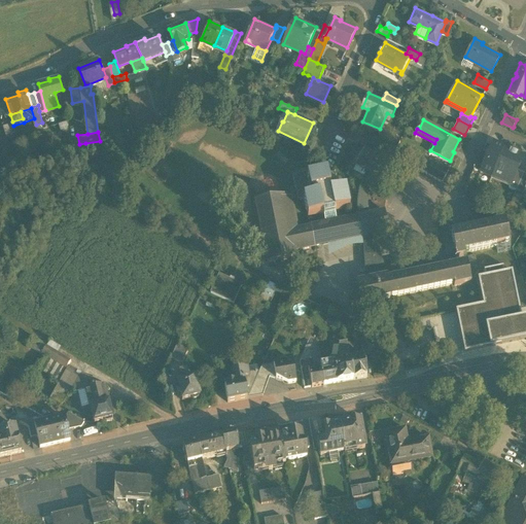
[(349,137),(360,143),(362,137),(352,132),(349,137)]
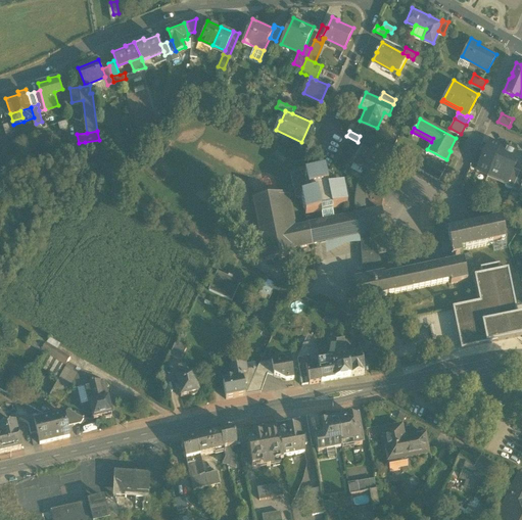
[(86,147),(85,142),(79,143),(77,134),(69,136),(72,149),(86,147)]
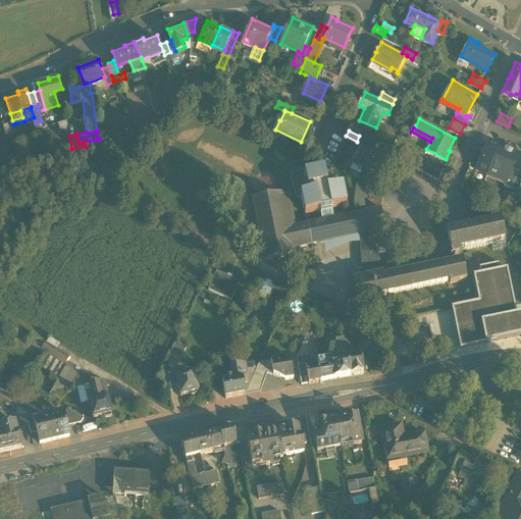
[(484,151),(476,168),(487,172),(501,143),(489,138),(484,151)]
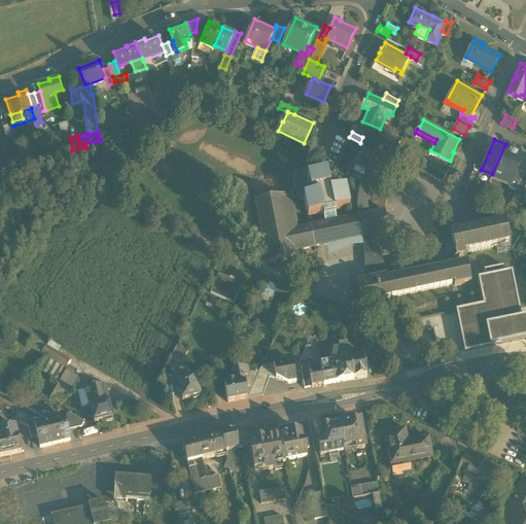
[(512,180),(513,181),(518,168),(522,159),(519,158),(518,153),(519,150),(518,149),(519,149),(518,147),(515,146),(513,147),(505,144),(492,174),(502,178),(504,177),(512,180)]
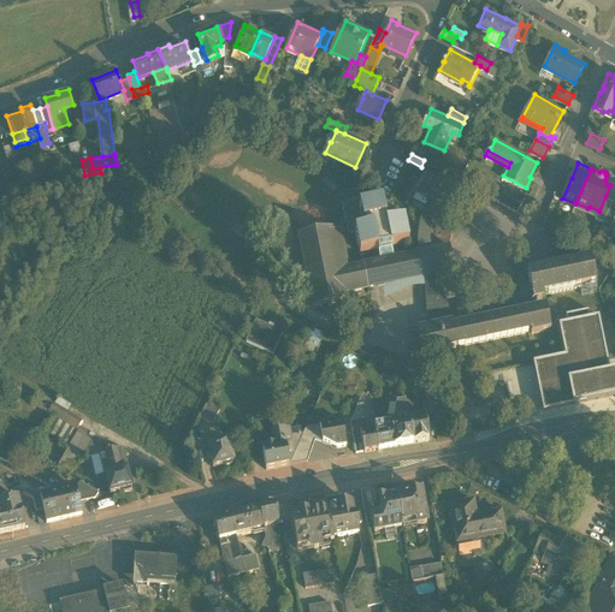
[(431,198),(439,203),(449,185),(426,173),(417,191),(431,198)]
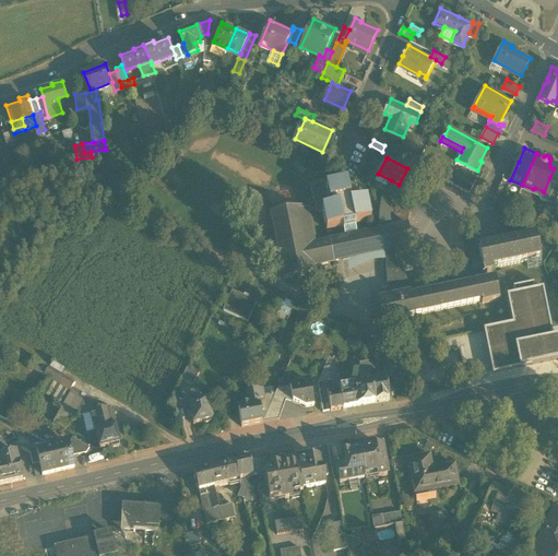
[(519,162),(511,158),(503,177),(510,180),(519,162)]
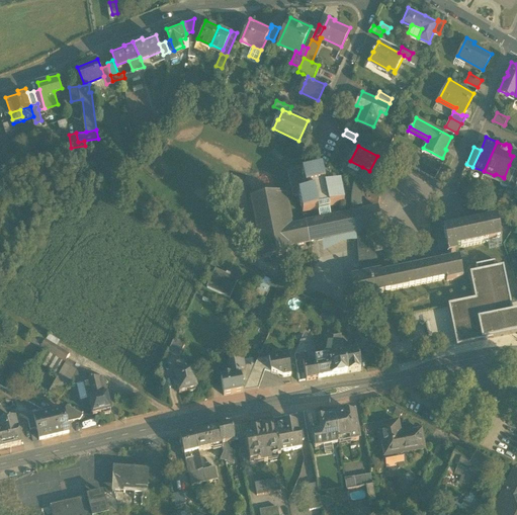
[(200,201),(211,169),(181,159),(170,191),(200,201)]
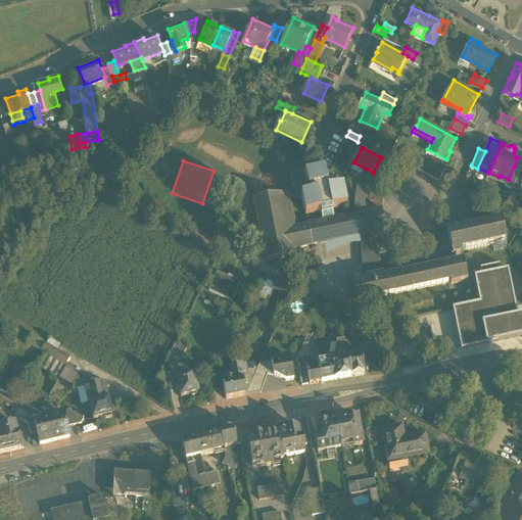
[(422,169),(439,179),(443,172),(425,162),(422,169)]
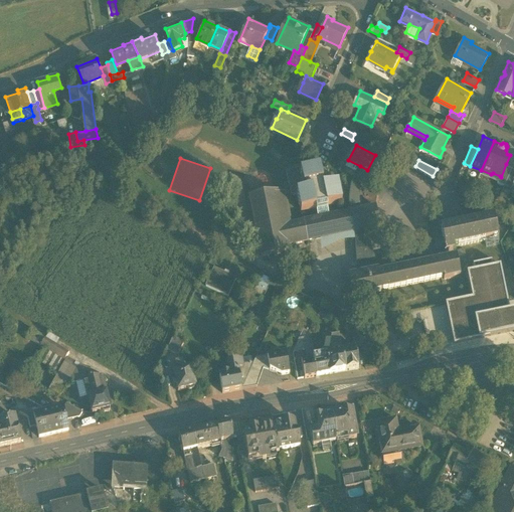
[(513,167),(512,167),(506,164),(501,177),(500,176),(498,181),(505,184),(512,187),(513,184),(513,167)]
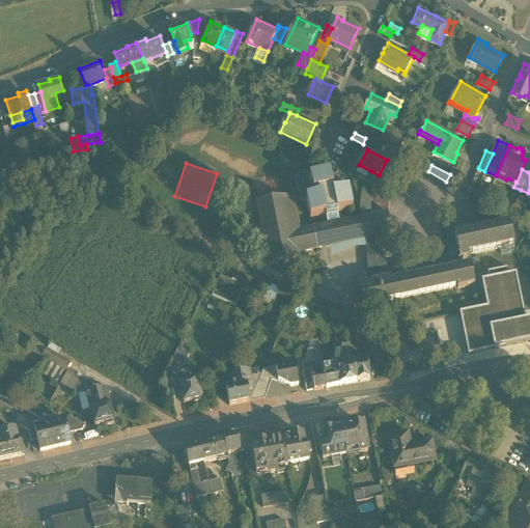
[(301,198),(307,197),(316,195),(315,191),(313,191),(310,175),(311,175),(310,170),(296,173),(301,198)]
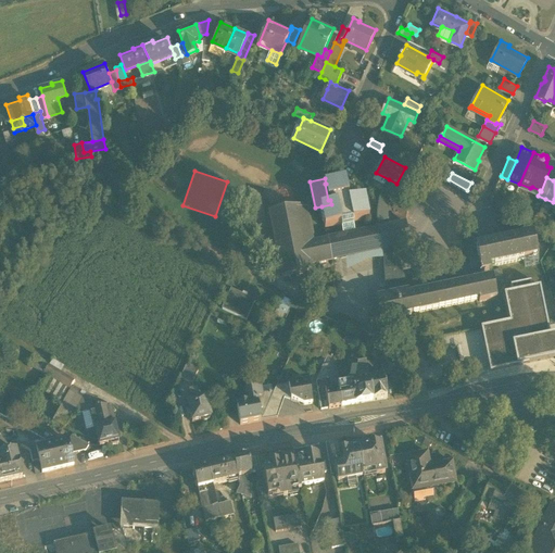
[(347,179),(326,184),(325,184),(328,200),(330,200),(331,204),(322,206),(326,226),(342,223),(354,221),(370,217),(366,197),(351,200),(347,179)]
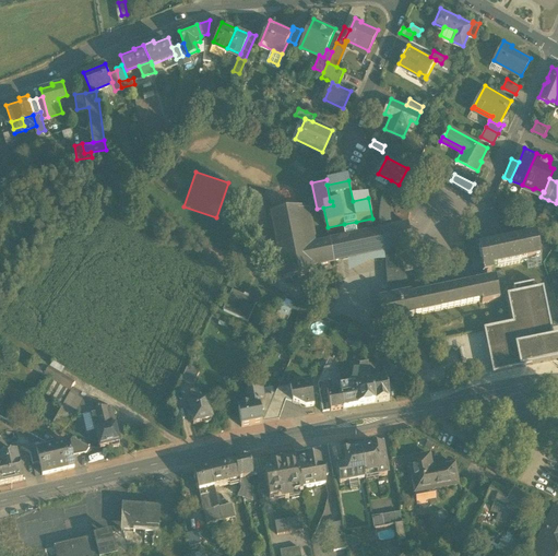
[(384,227),(392,225),(391,216),(392,198),(399,185),(391,180),(383,196),(381,213),(381,227),(384,227)]
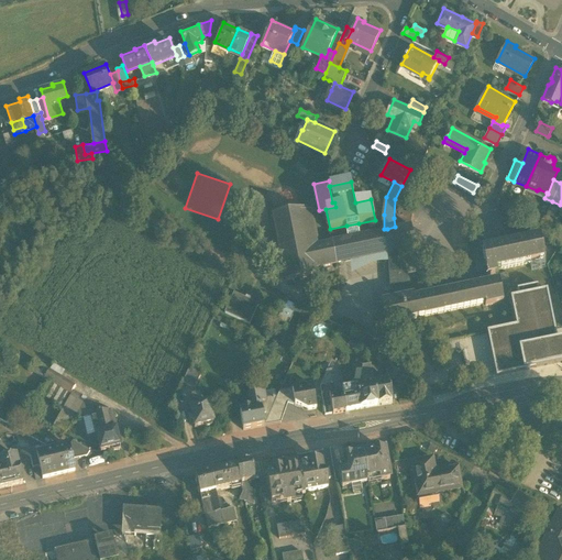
[(273,213),(286,278),(316,273),(315,266),(337,262),(332,240),(319,243),(311,206),(273,213)]
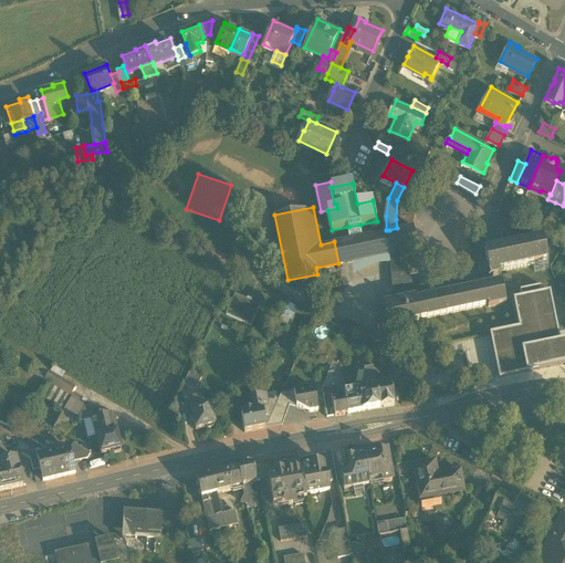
[(363,236),(361,225),(348,227),(351,238),(363,236)]
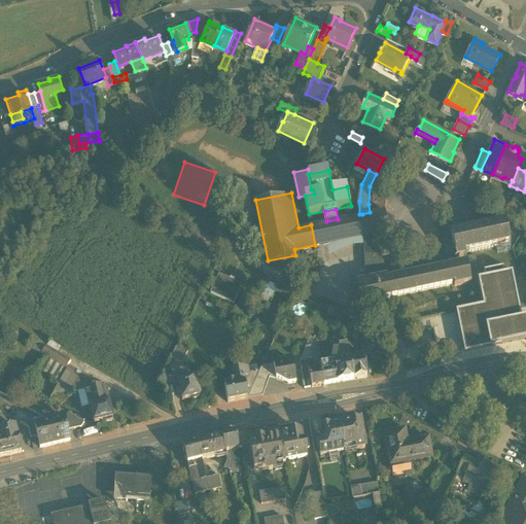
[(370,212),(362,214),(366,234),(374,233),(389,230),(385,209),(370,212)]
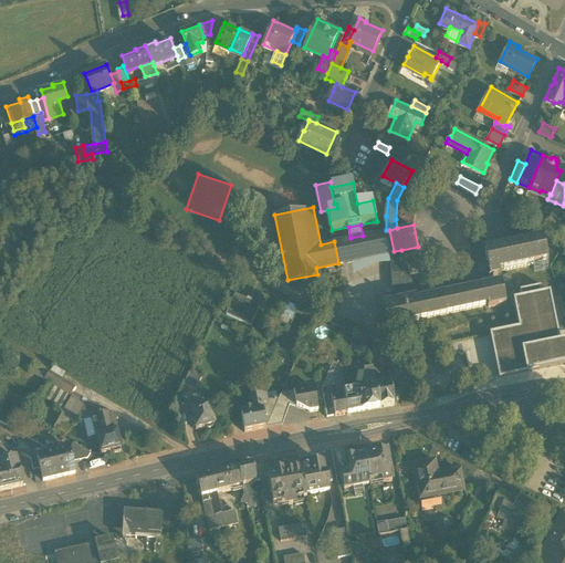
[(386,230),(363,236),(351,238),(334,241),(338,263),(391,252),(394,251),(389,230),(386,230)]
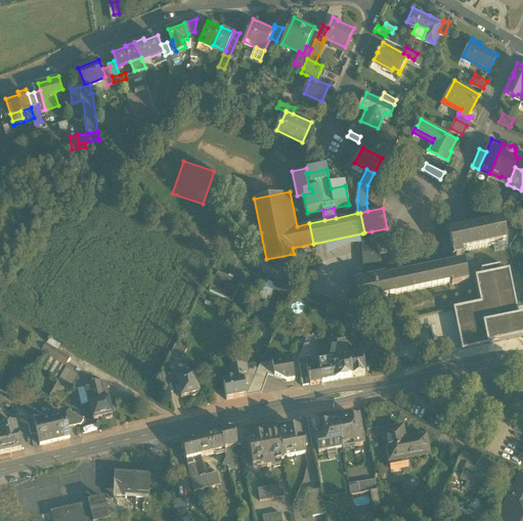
[(452,251),(453,255),(463,253),(462,249),(507,240),(503,218),(440,231),(445,253),(452,251)]
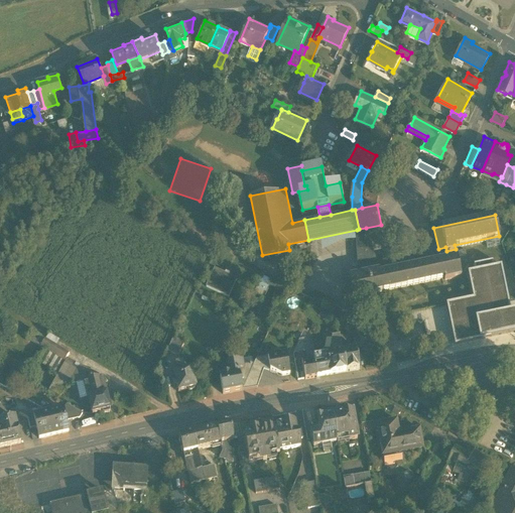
[(366,228),(359,229),(357,230),(358,245),(364,243),(371,271),(380,269),(366,228)]
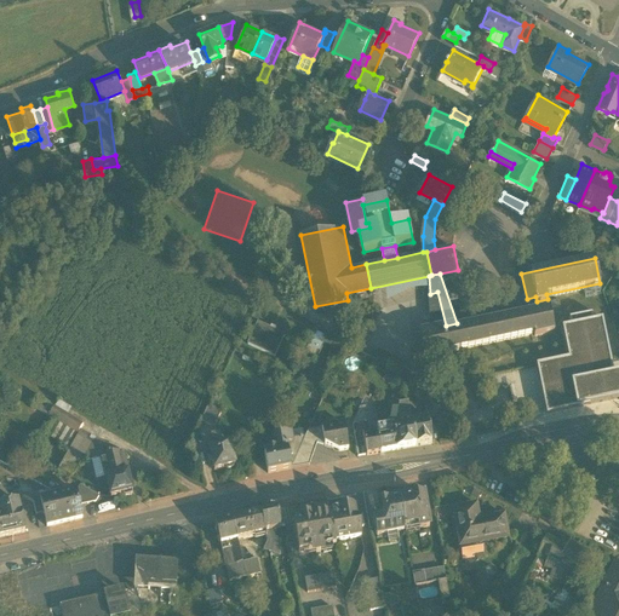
[(422,330),(427,353),(457,347),(536,330),(536,333),(555,329),(551,306),(458,327),(457,323),(446,326),(437,292),(430,294),(433,328),(422,330)]
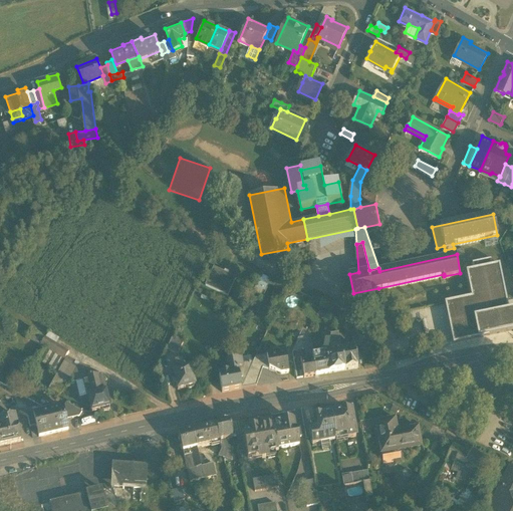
[(445,301),(454,342),(512,329),(512,307),(509,308),(500,262),(492,264),(491,258),(473,261),(474,268),(467,269),(472,295),(445,301)]
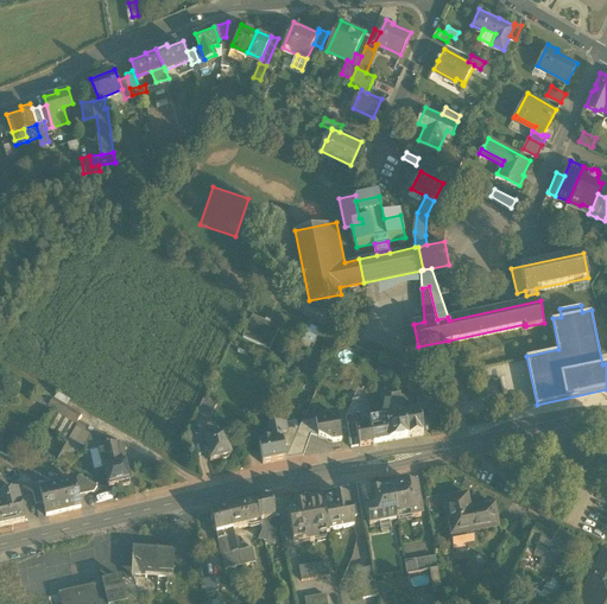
[(244,335),(270,347),(279,325),(253,313),(244,335)]
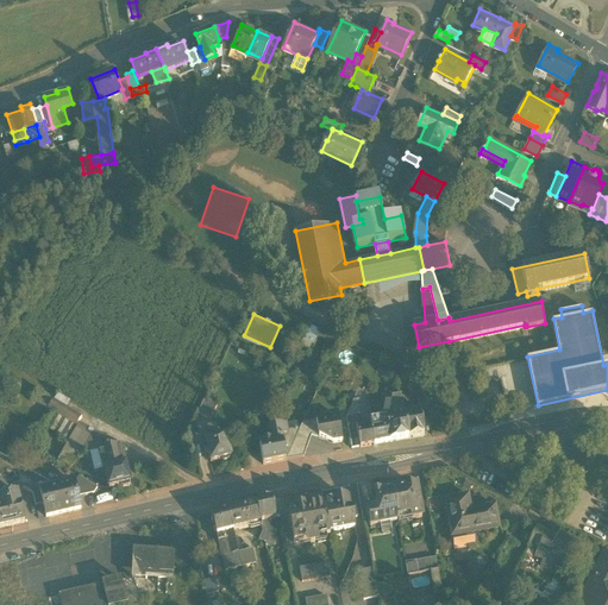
[(323,327),(309,320),(301,338),(314,344),(323,327)]
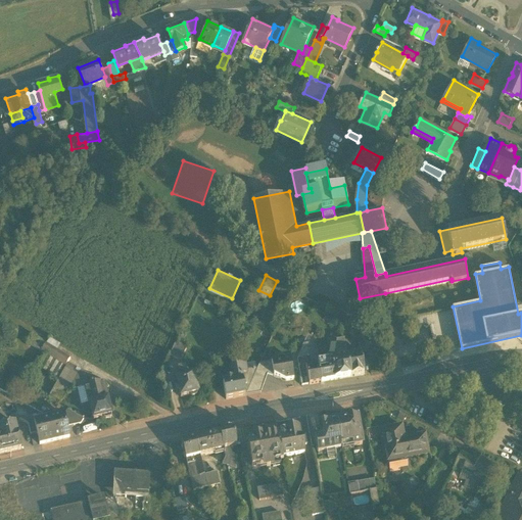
[(42,350),(47,342),(35,335),(30,343),(42,350)]
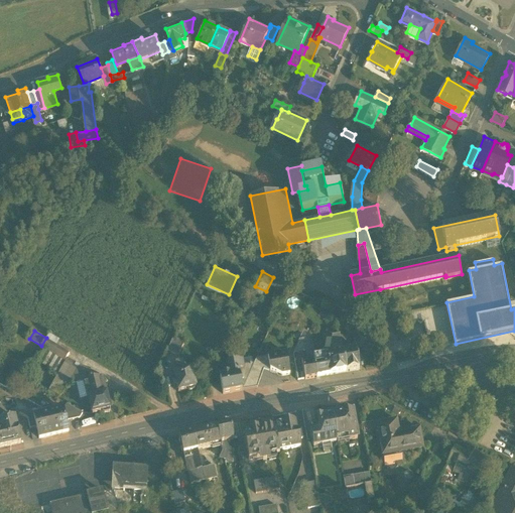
[(49,332),(46,338),(56,344),(60,339),(49,332)]
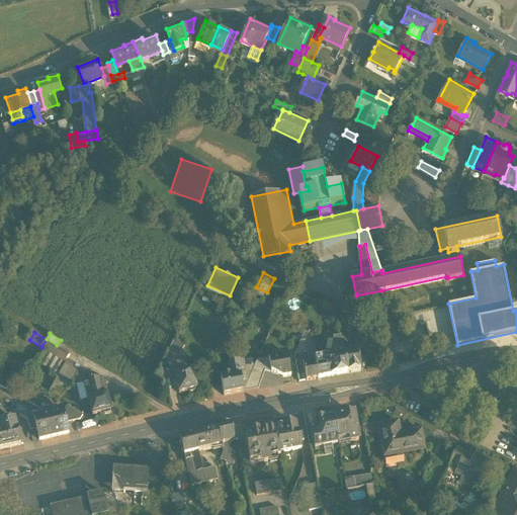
[(334,336),(336,348),(337,353),(345,352),(342,337),(342,335),(335,336),(334,336)]
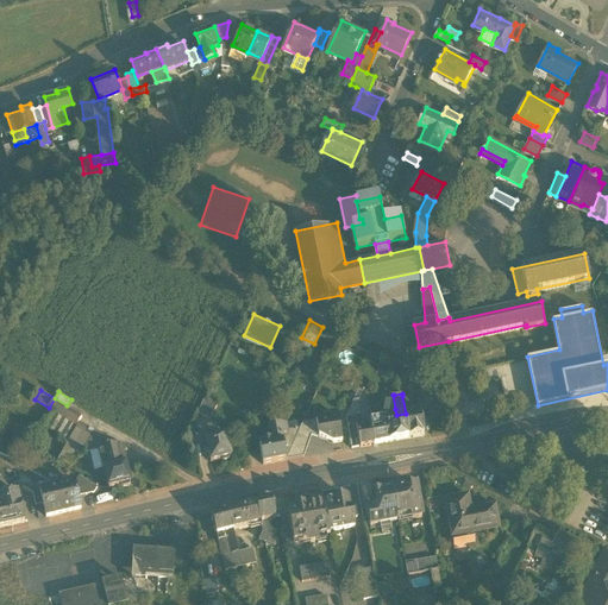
[(402,396),(406,414),(415,411),(414,408),(413,408),(411,395),(402,396)]
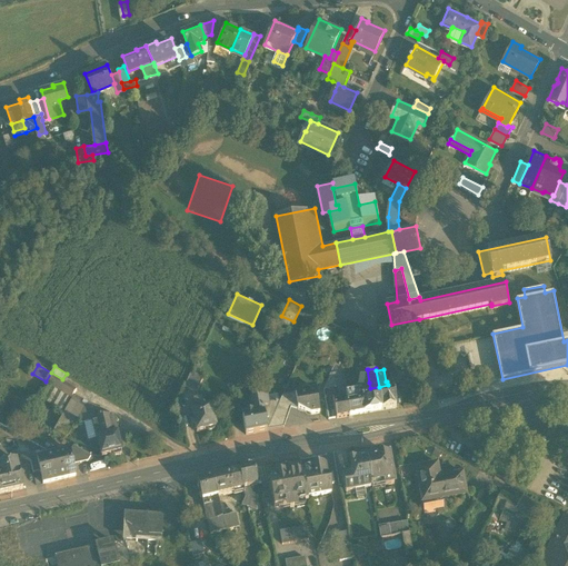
[(185,386),(198,391),(205,377),(191,371),(185,386)]
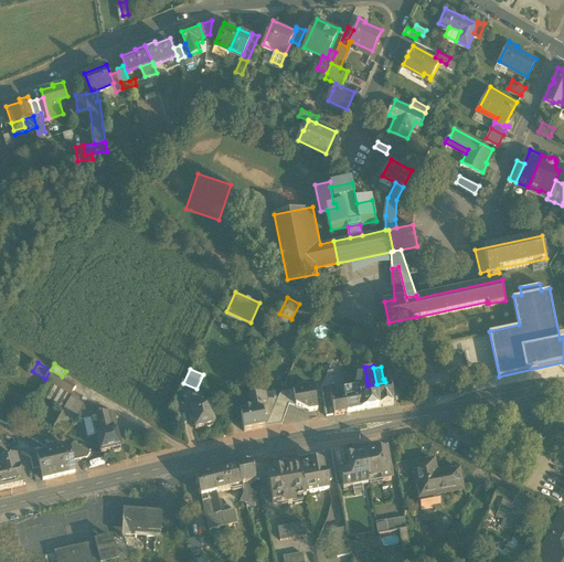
[(323,384),(336,381),(336,380),(342,377),(340,369),(329,371),(323,384)]
